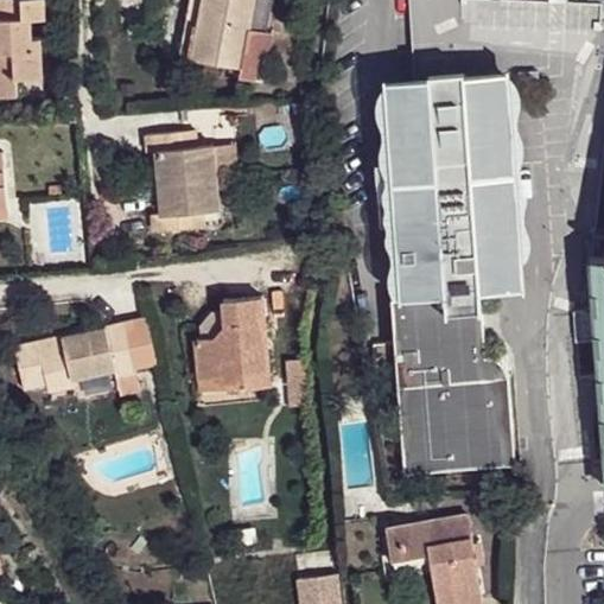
[(0,99),(14,97),(14,80),(13,71),(39,70),(38,40),(30,40),(27,21),(42,21),(40,0),(0,0),(0,99)]
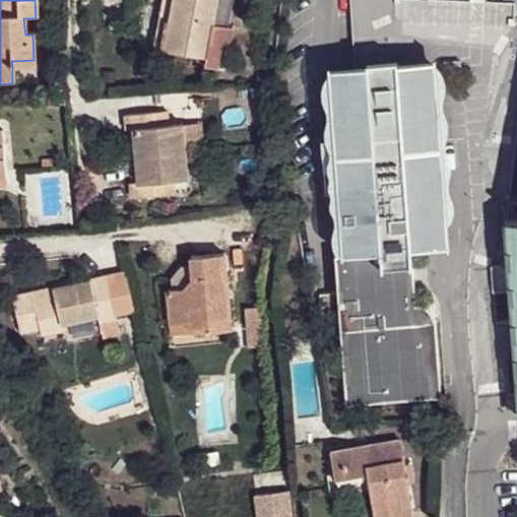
[(162,53),(171,0),(159,0),(151,51),(162,53)]
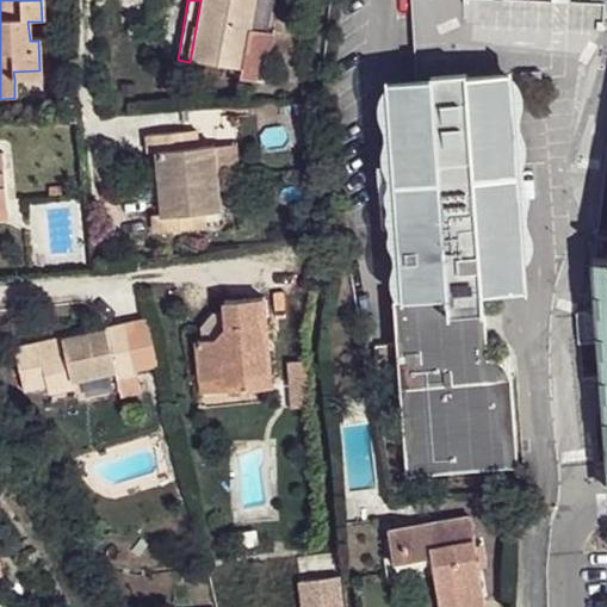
[(200,0),(190,62),(240,72),(239,80),(262,85),(271,36),(248,32),(253,0),(200,0)]
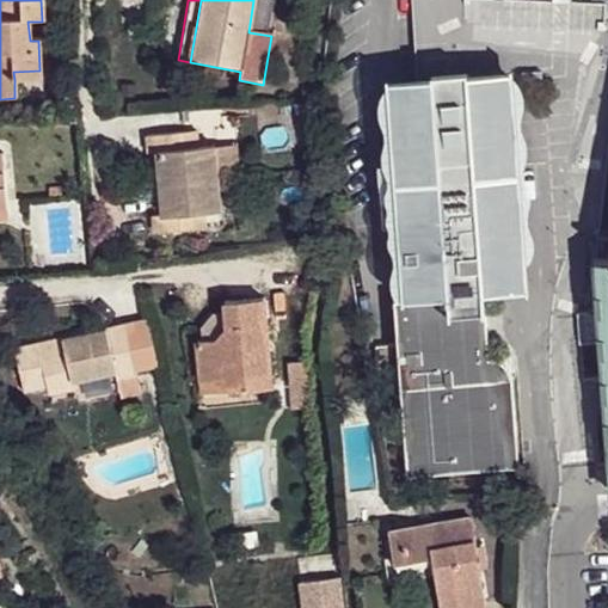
[(40,71),(13,72),(14,80),(41,79),(40,71)]
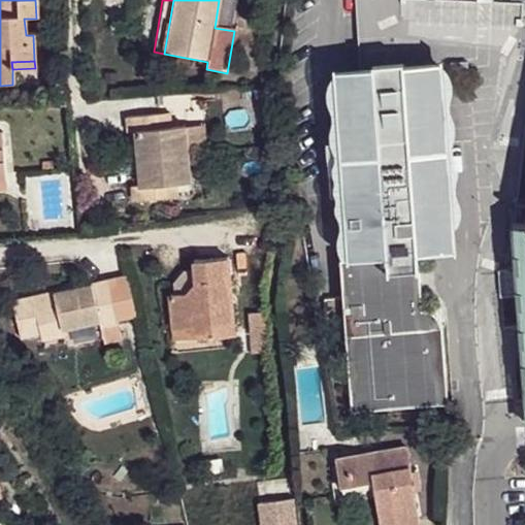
[(337,237),(338,260),(417,255),(455,253),(453,234),(441,66),(393,69),(393,64),(371,65),(371,68),(333,71),(339,158),(345,236),(337,237)]
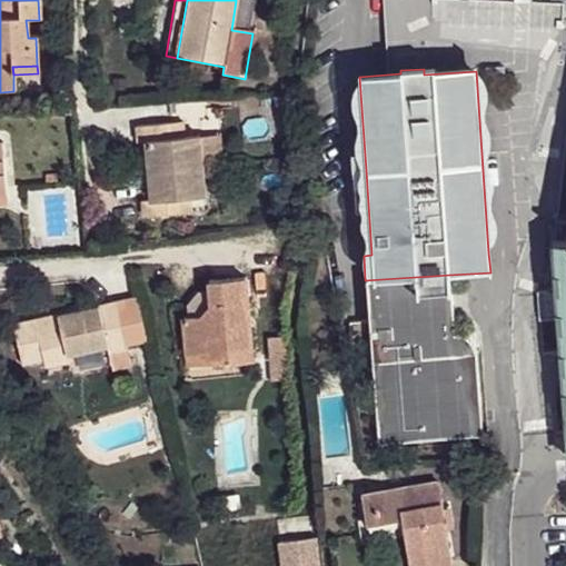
[(171,126),(172,140),(184,139),(182,123),(171,126)]
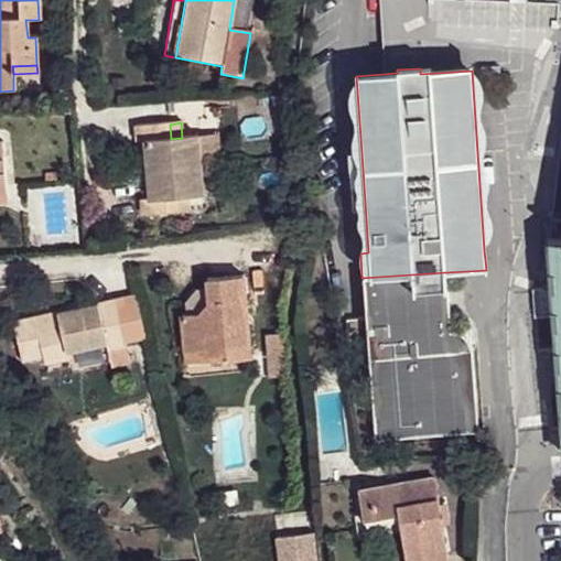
[(142,142),(149,201),(140,202),(141,218),(177,214),(176,200),(187,198),(201,197),(198,165),(195,138),(195,137),(182,138),(171,139),(170,125),(133,128),(135,143),(142,142)]
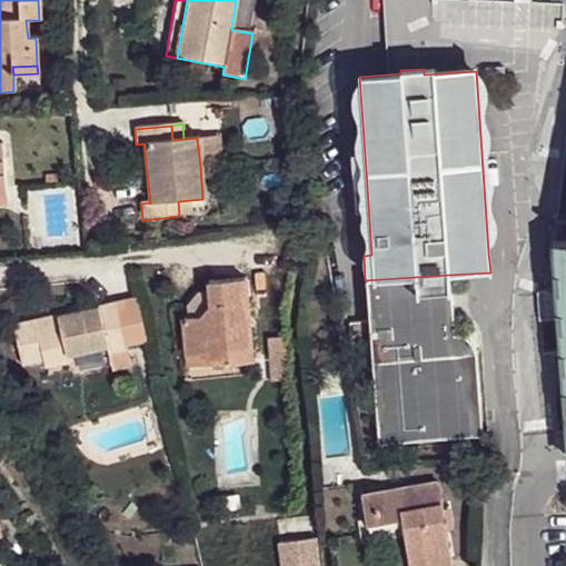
[(197,139),(200,167),(221,166),(219,138),(197,139)]
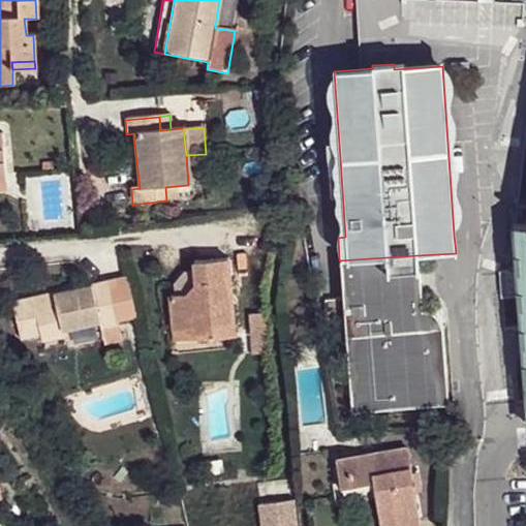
[(165,187),(166,200),(177,200),(176,186),(165,187)]
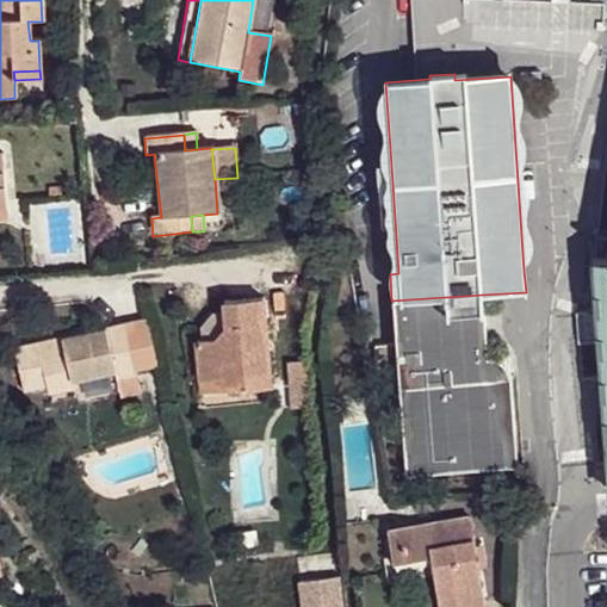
[(606,260),(594,261),(606,415),(606,260)]
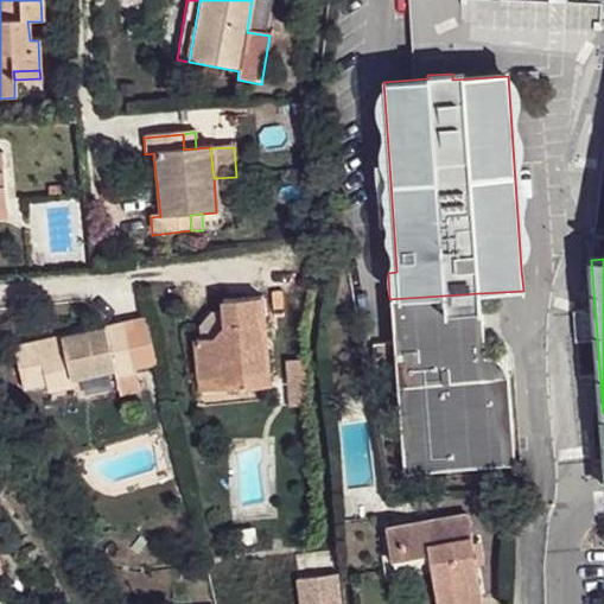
[(394,368),(402,475),(513,468),(507,382),(507,379),(506,374),(503,369),(501,366),(497,362),(494,361),(488,358),(483,358),(479,293),(389,299),(393,345),(372,347),(373,369),(394,368)]
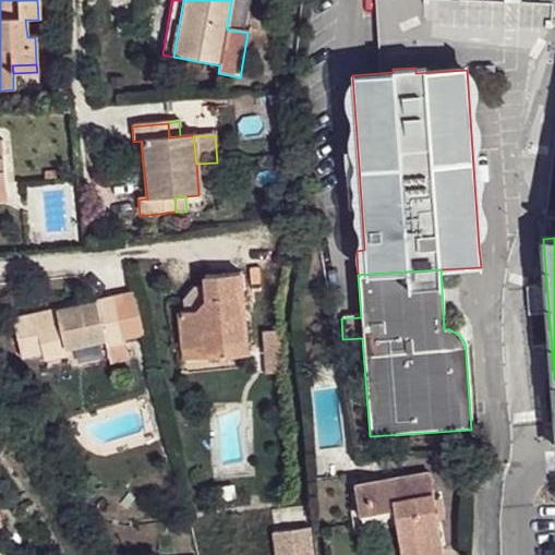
[(178,315),(181,350),(198,348),(200,354),(222,352),(224,358),(246,356),(239,274),(203,277),(205,301),(195,314),(178,315)]
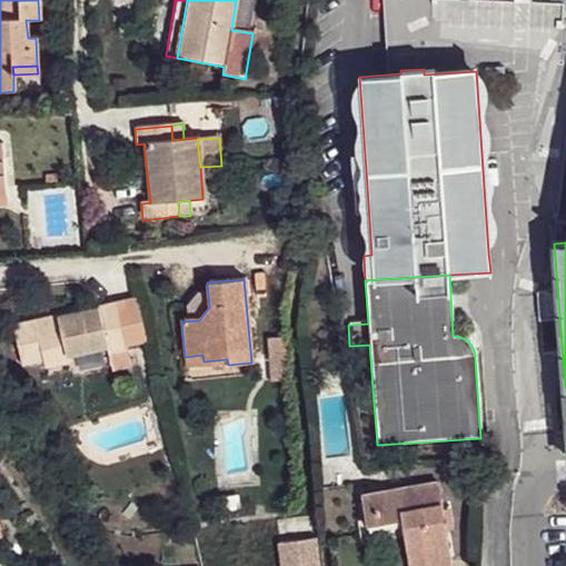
[(11,328),(19,367),(41,363),(43,369),(69,364),(67,357),(105,348),(106,355),(126,351),(115,305),(57,318),(58,328),(35,333),(33,323),(11,328)]
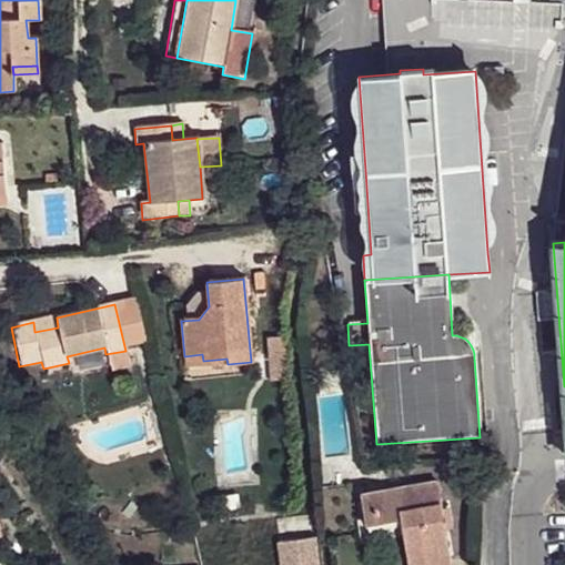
[(57,318),(33,322),(34,332),(58,328),(57,318)]
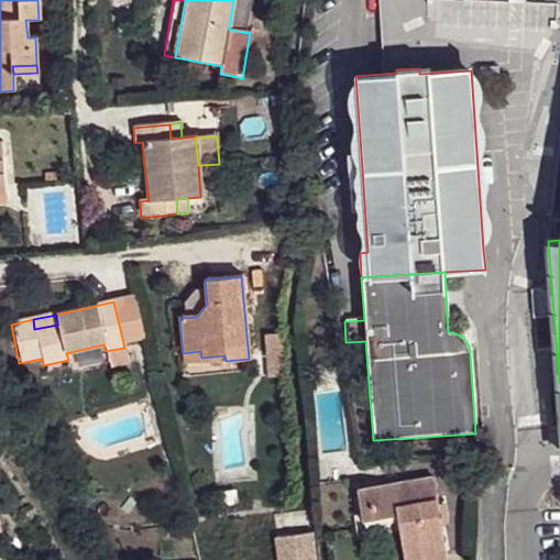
[(263,337),(265,380),(282,379),(280,336),(263,337)]
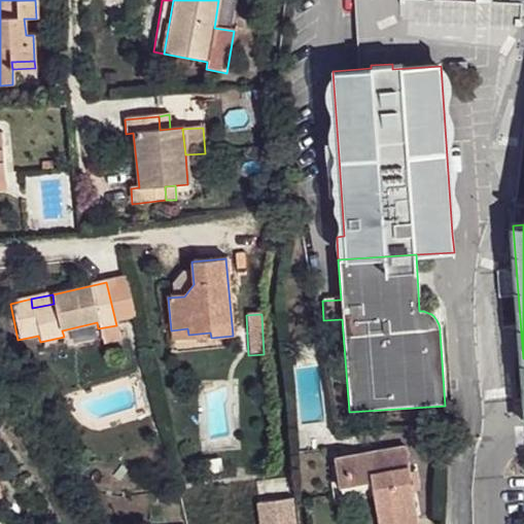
[(171,330),(172,342),(211,338),(210,333),(188,335),(187,328),(171,330)]
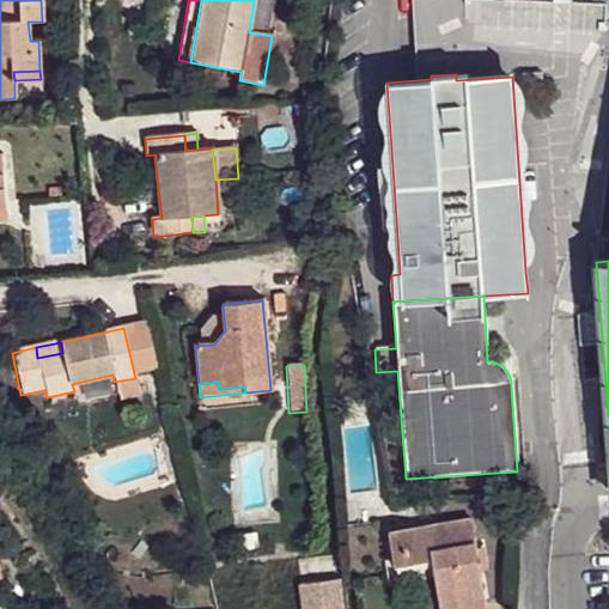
[(431,561),(438,608),(474,608),(483,607),(470,522),(397,534),(402,565),(431,561)]
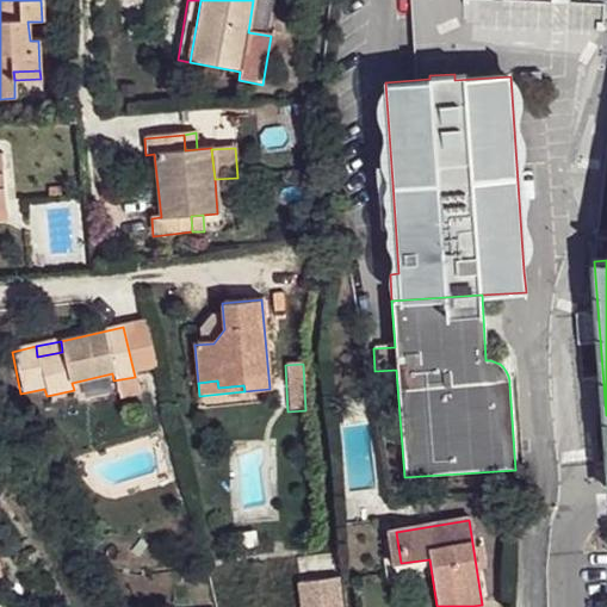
[(385,533),(391,565),(401,563),(396,532),(385,533)]
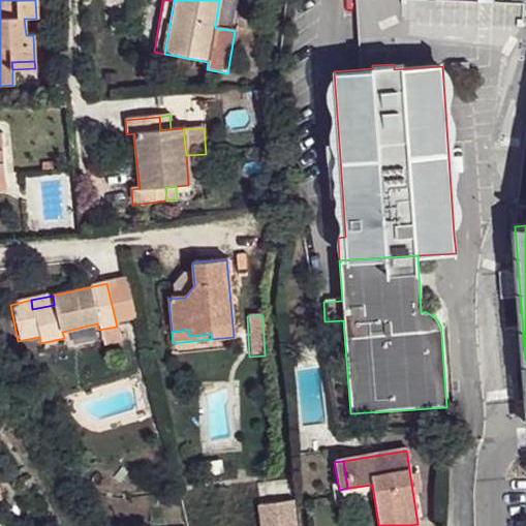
[(296,525),(295,502),(256,504),(256,525),(296,525)]
